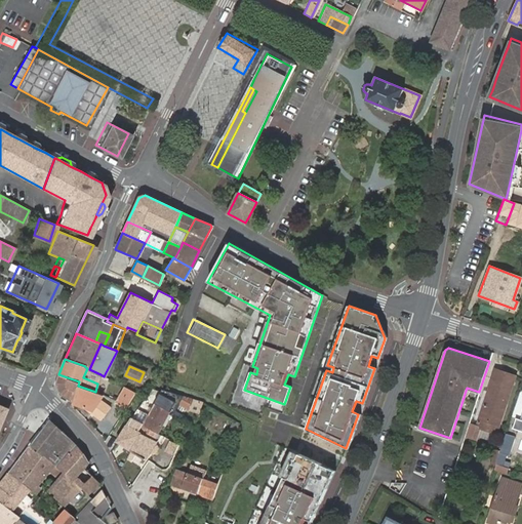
[(97,384),(101,374),(89,369),(87,368),(83,377),(97,384)]
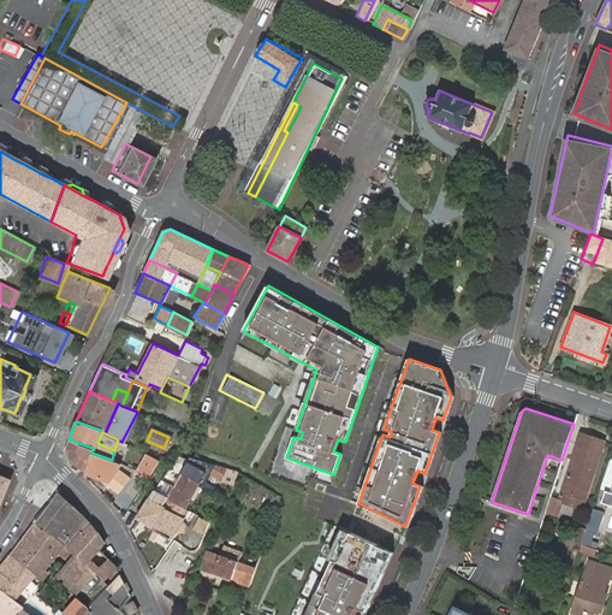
[(571,472),(568,471),(558,498),(562,500),(581,507),(602,441),(584,435),(581,445),(576,444),(569,463),(574,465),(571,472)]
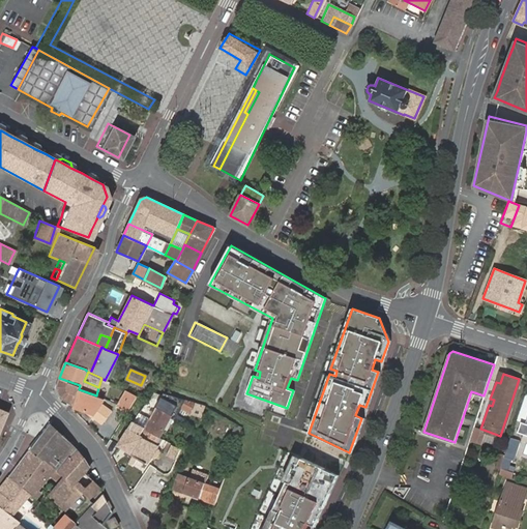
[(80,385),(59,378),(56,386),(60,398),(74,406),(79,389),(80,385)]
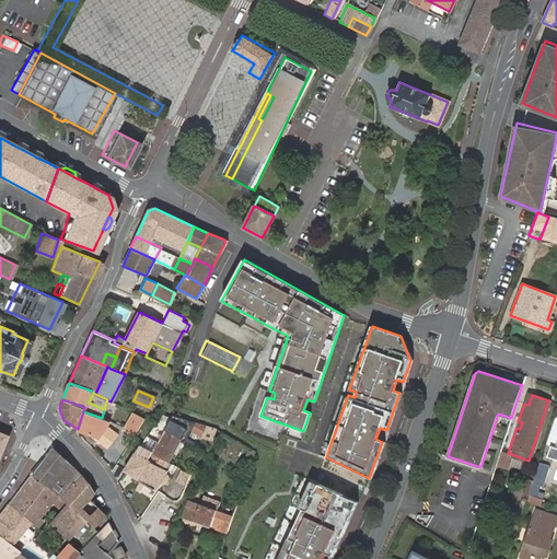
[(99,437),(109,420),(102,418),(83,411),(78,429),(99,437)]
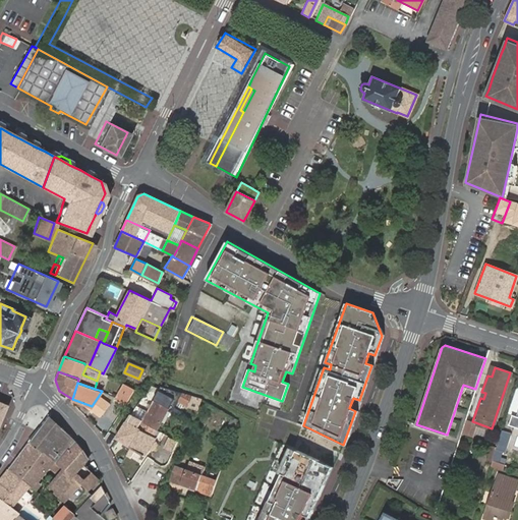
[(116,397),(125,402),(134,389),(123,384),(116,397)]
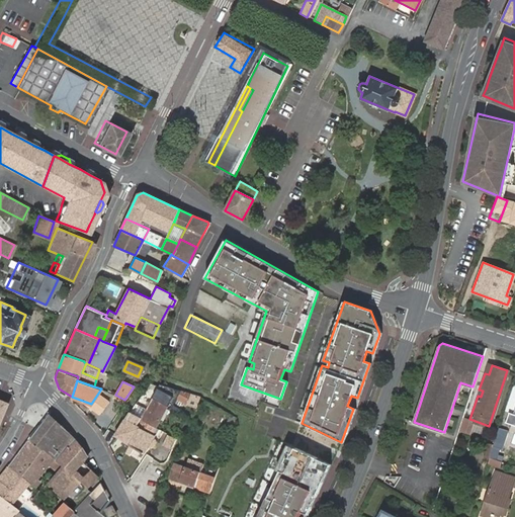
[(195,407),(199,397),(159,384),(159,385),(152,398),(167,405),(172,396),(186,403),(185,404),(195,407)]
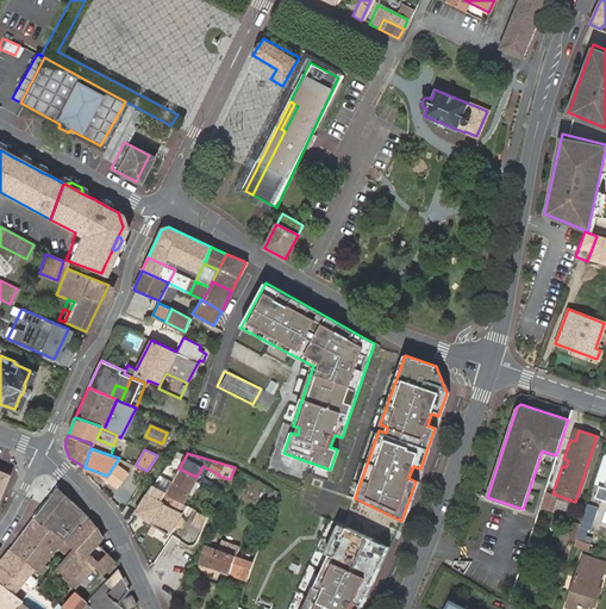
[(172,482),(170,480),(167,486),(163,492),(181,503),(197,477),(179,468),(172,482)]
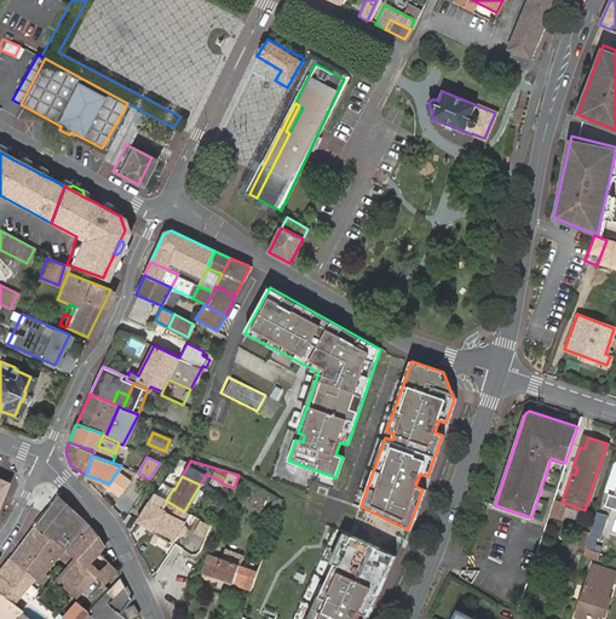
[(170,494),(173,488),(161,482),(157,487),(170,494)]
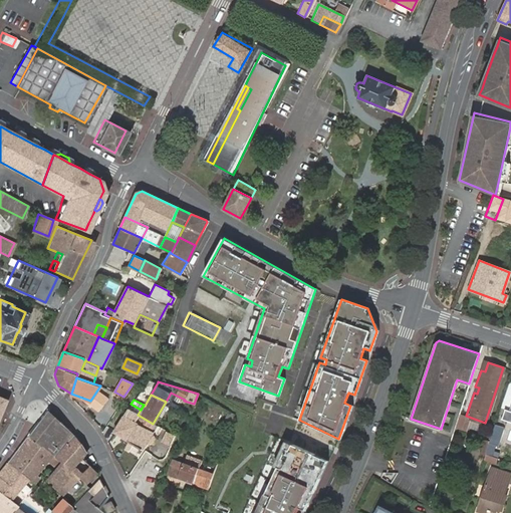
[(138,415),(141,410),(131,404),(113,432),(128,441),(138,424),(134,422),(138,415)]
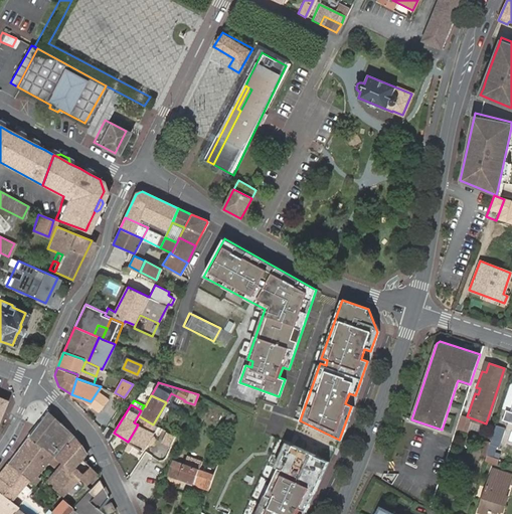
[(60,424),(44,411),(34,422),(62,443),(69,435),(60,424)]
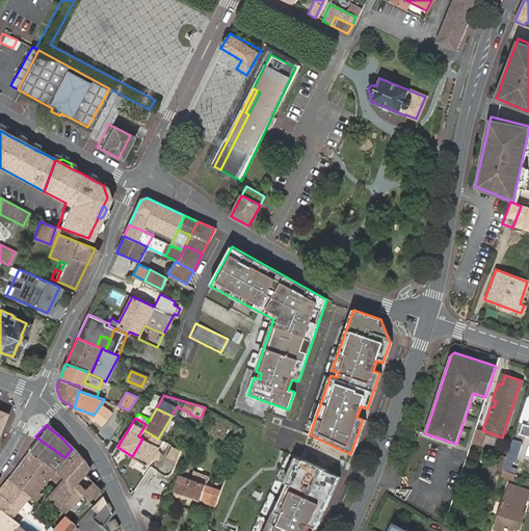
[(482,430),(475,428),(472,440),(481,443),(485,431),(482,430)]
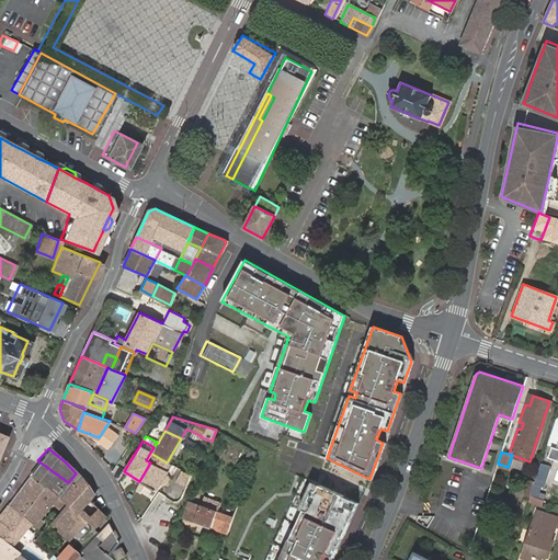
[(167,463),(150,453),(146,460),(150,463),(139,481),(154,490),(159,481),(162,482),(164,481),(167,478),(167,475),(164,473),(166,471),(169,465),(167,463)]
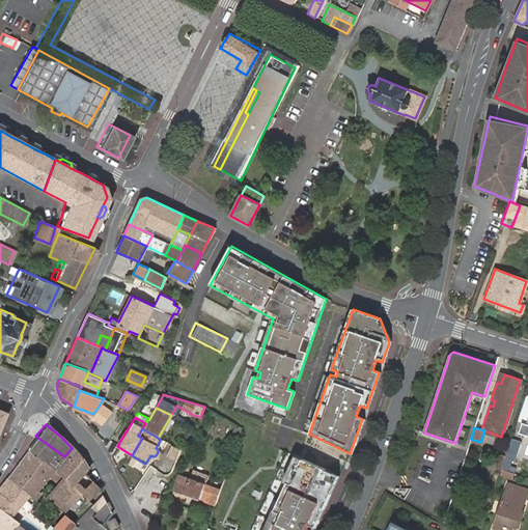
[(64,456),(35,436),(26,449),(52,468),(55,470),(63,476),(79,459),(72,448),(64,456)]
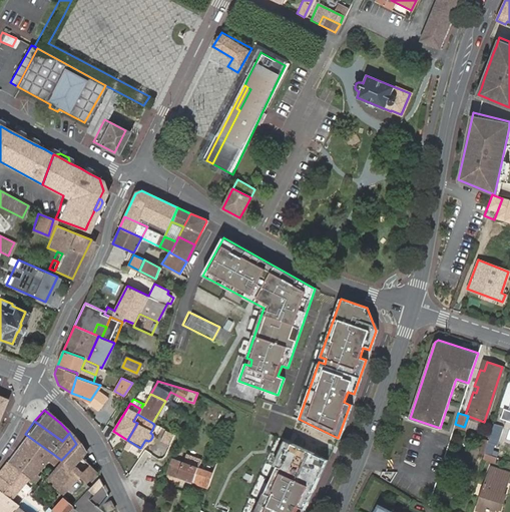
[(493,424),(489,438),(487,443),(494,445),(500,427),(493,424)]
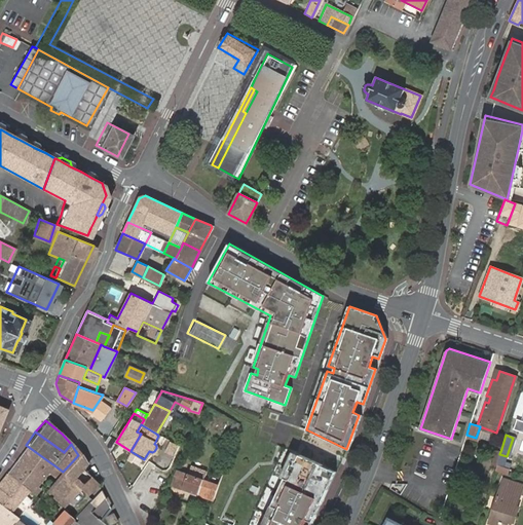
[(162,441),(161,454),(174,455),(175,443),(162,441)]
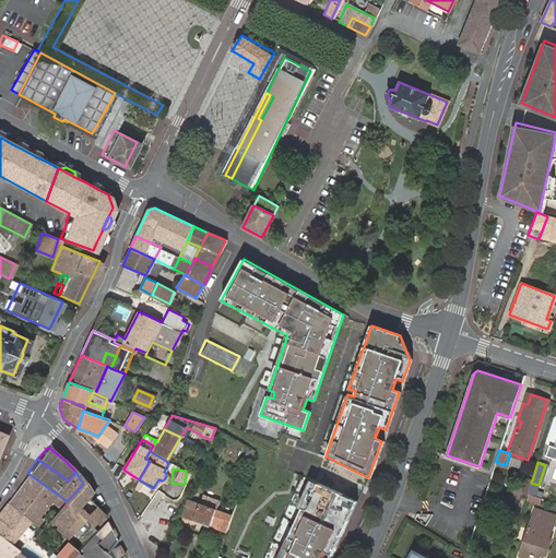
[(55,493),(27,473),(6,502),(27,519),(35,525),(39,519),(36,517),(55,493)]
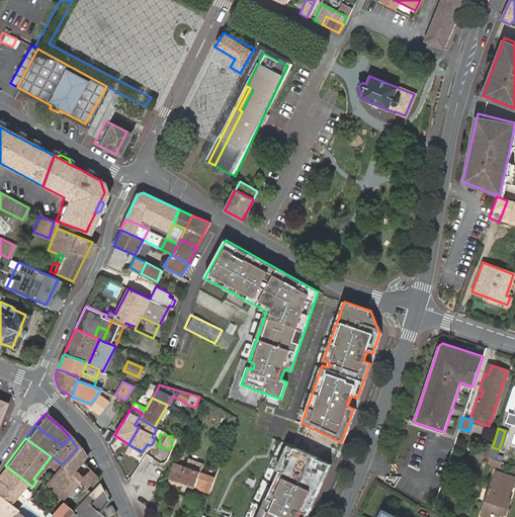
[(484,458),(488,459),(492,447),(488,445),(484,458)]
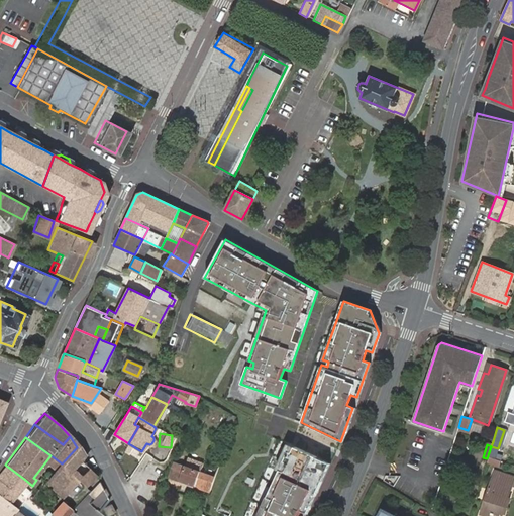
[(305,511),(328,462),(291,445),(258,515),(295,515),(299,509),(305,511)]
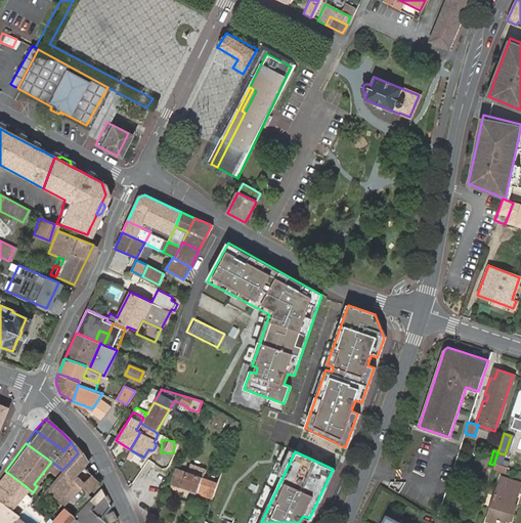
[(497,452),(493,465),(502,467),(505,454),(497,452)]
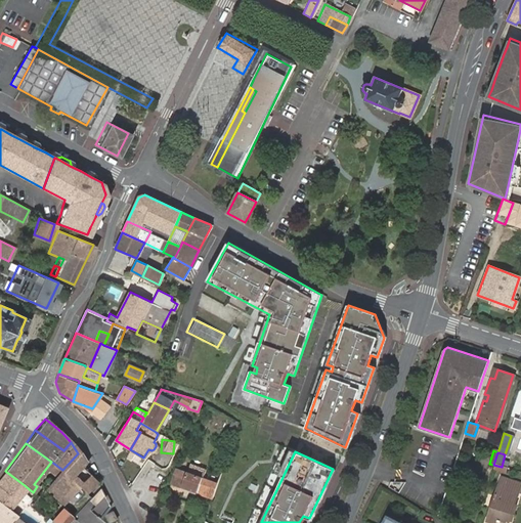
[(83,462),(78,453),(62,470),(45,489),(53,495),(69,478),(80,466),(83,462)]
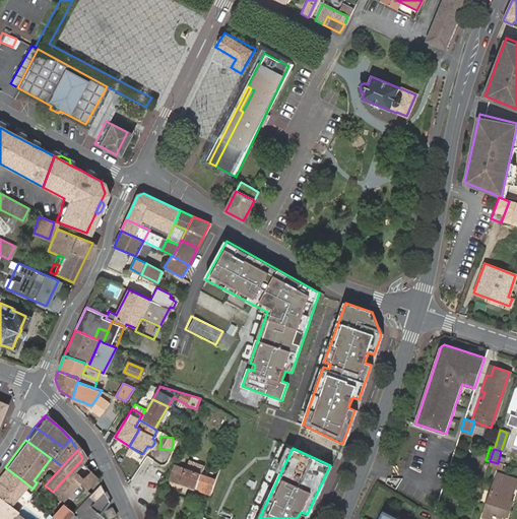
[(168,478),(209,494),(212,487),(214,479),(200,474),(203,466),(188,460),(185,469),(173,464),(168,478)]
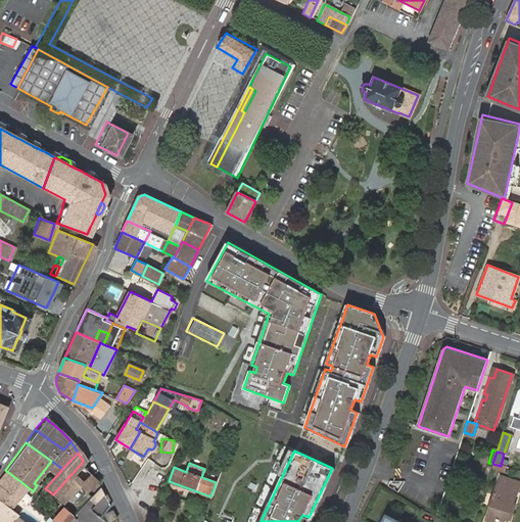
[(95,478),(80,465),(68,477),(78,484),(84,489),(95,478)]
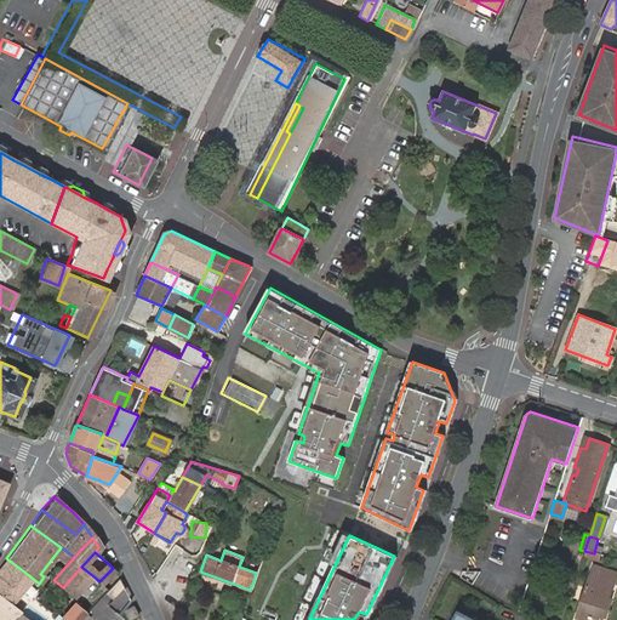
[(30,576),(6,558),(0,566),(0,595),(4,598),(9,603),(16,593),(20,591),(30,576)]
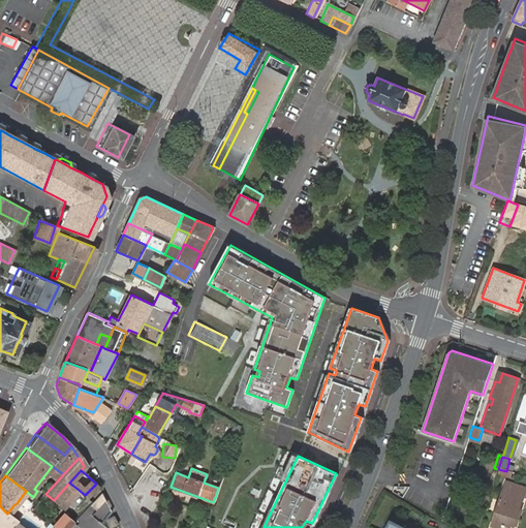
[(504,480),(491,524),(502,527),(512,527),(514,523),(517,523),(521,508),(519,507),(525,487),(504,480)]
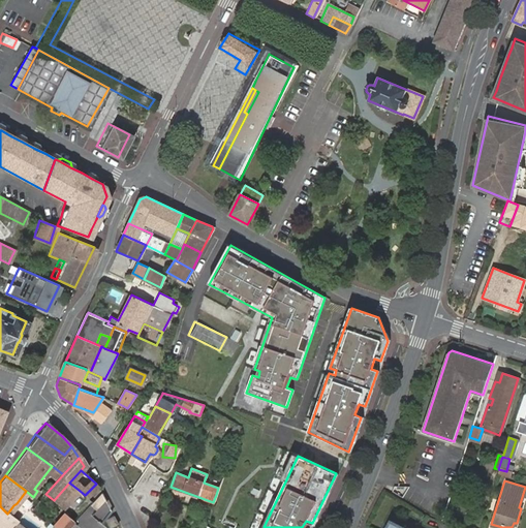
[(79,490),(69,483),(54,500),(60,505),(62,507),(79,490)]
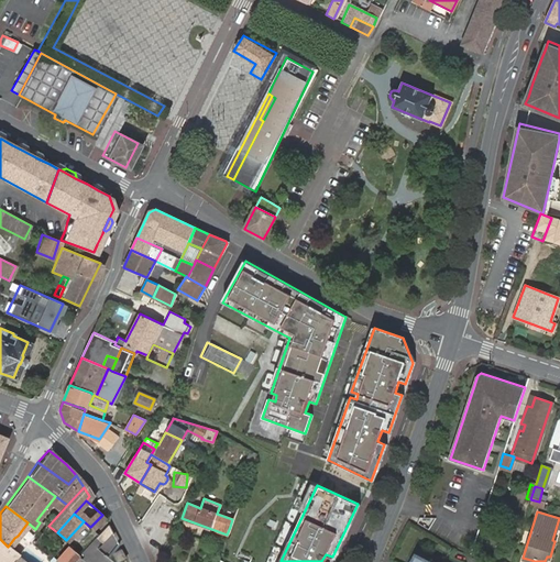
[(0,561),(10,561),(15,555),(17,553),(8,547),(3,542),(0,547),(0,561)]
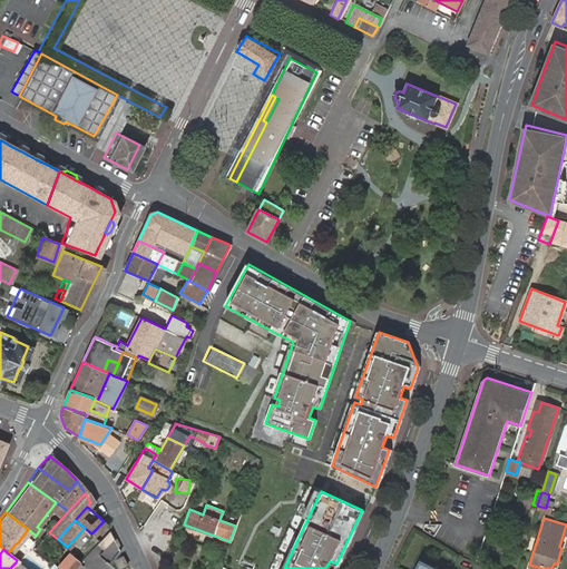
[(69,568),(77,561),(77,560),(66,551),(54,566),(58,568),(69,568)]
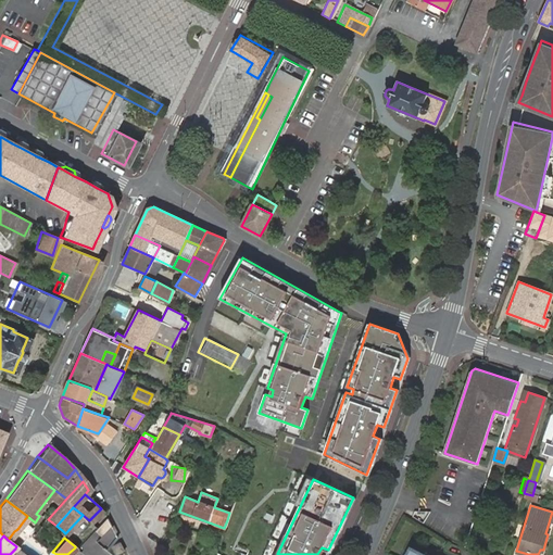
[(122,550),(117,541),(109,544),(112,553),(122,550)]
